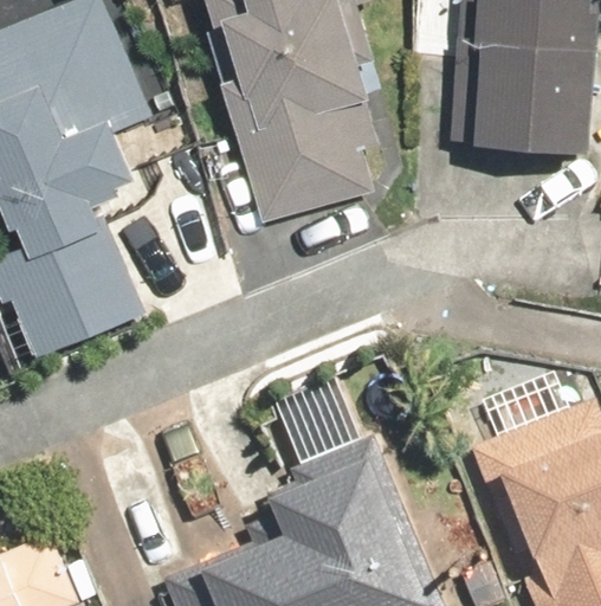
[(97,0),(65,0),(0,27),(0,229),(1,232),(8,229),(17,249),(0,256),(0,303),(11,300),(37,360),(143,315),(95,202),(110,197),(107,186),(121,180),(103,137),(148,118),(97,0)]
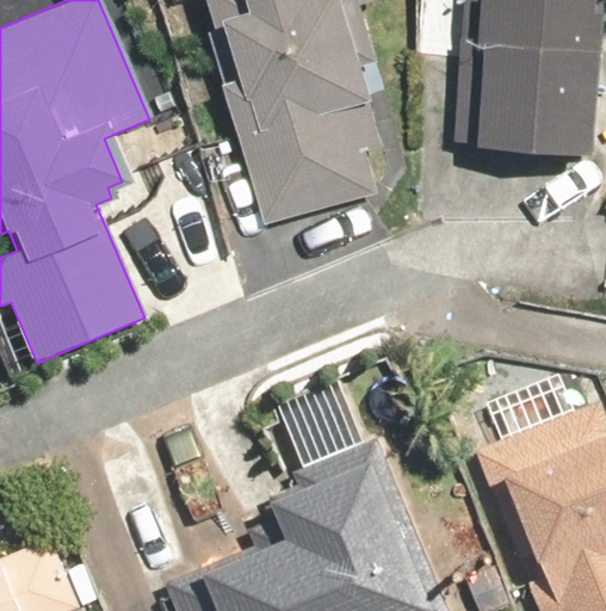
[(181,0),(193,0),(265,227),(381,191),(368,150),(384,146),(370,100),(397,92),(387,57),(376,61),(359,5),(372,0),(175,0),(177,2),(181,0)]
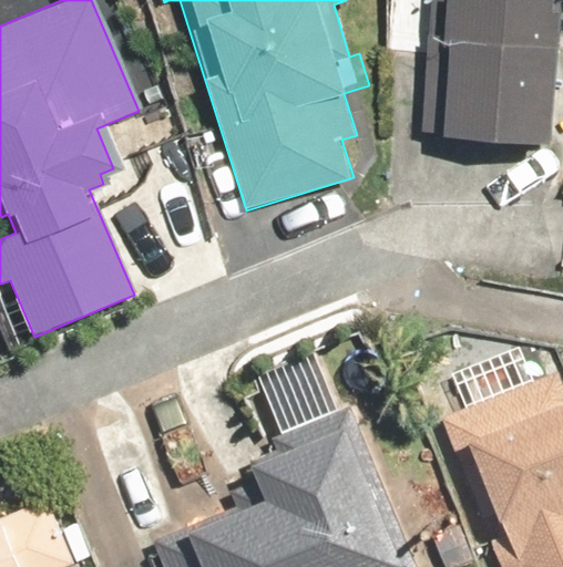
[(439,0),(437,135),(544,141),(549,48),(553,48),(554,11),(544,10),(544,0),(439,0)]
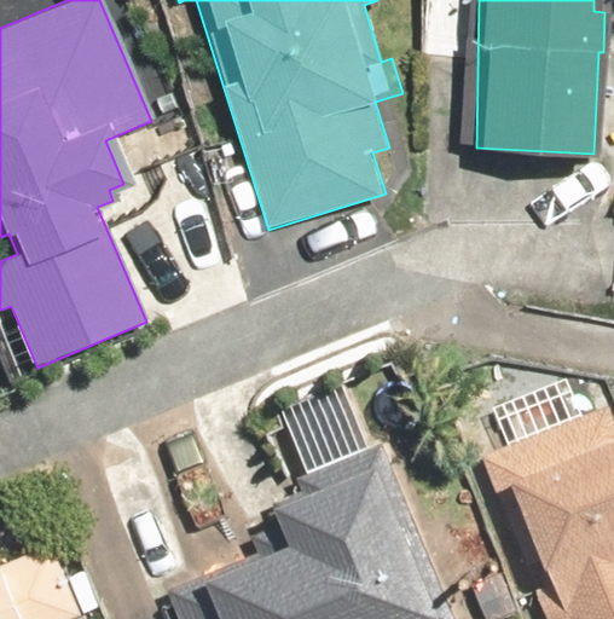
[(613,414),(609,404),(481,456),(548,618),(613,618),(613,414)]
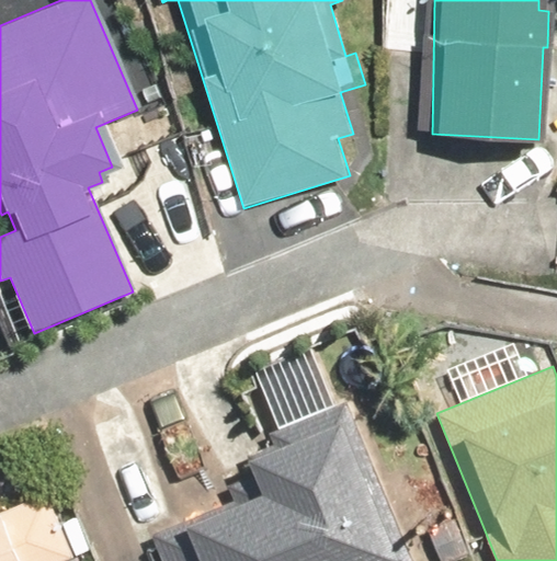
[(177,524),(192,560),(399,560),(411,557),(348,400),(268,433),(272,444),(237,458),(252,494),(177,524)]
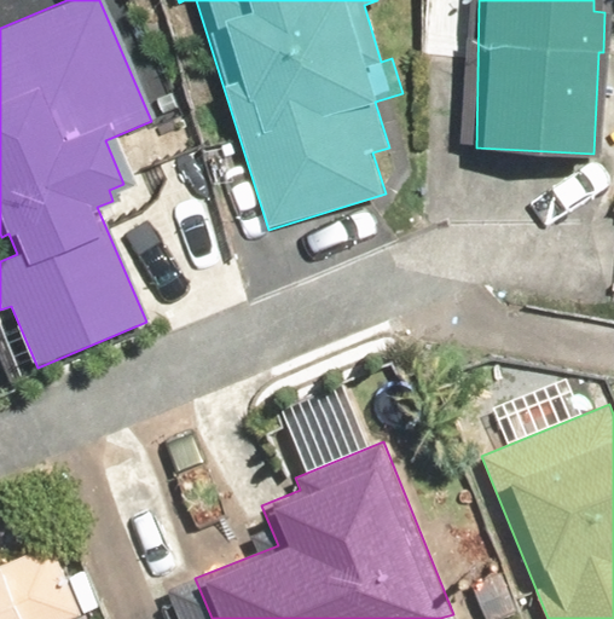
[(0,618),(75,618),(84,615),(54,545),(0,567),(0,618)]
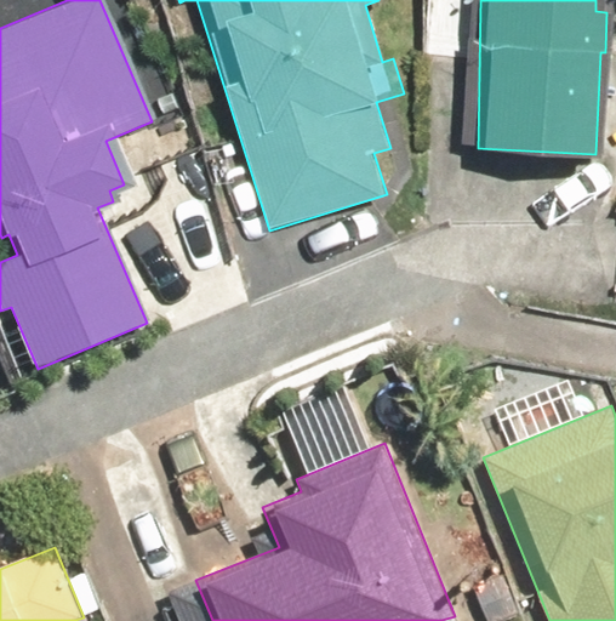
All buildings are outlined.
